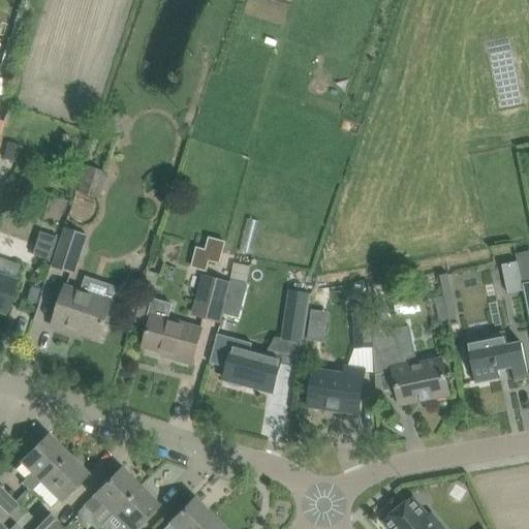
[(120,114),(107,117),(113,135),(123,132),(124,132),(120,114)]
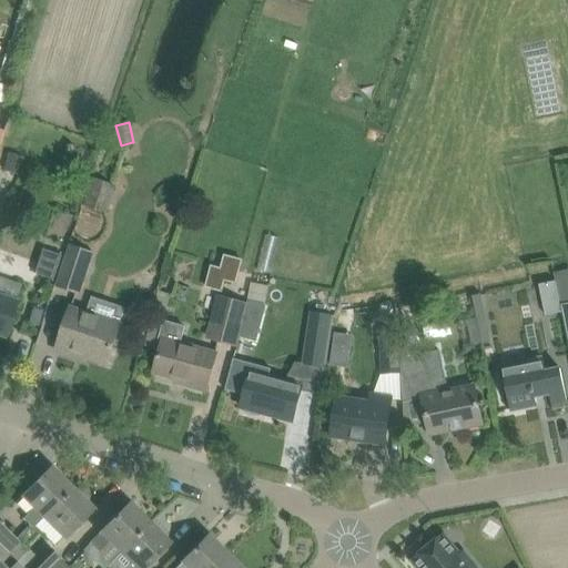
[(8,153),(3,170),(20,175),(24,158),(8,153)]
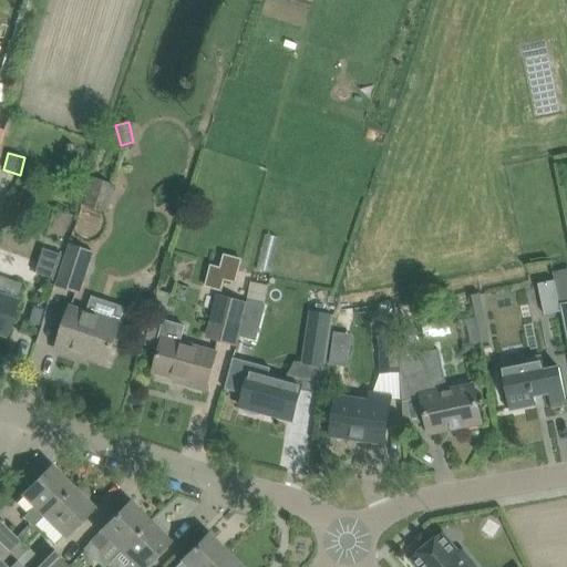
[(84,205),(107,213),(116,186),(94,177),(84,205)]
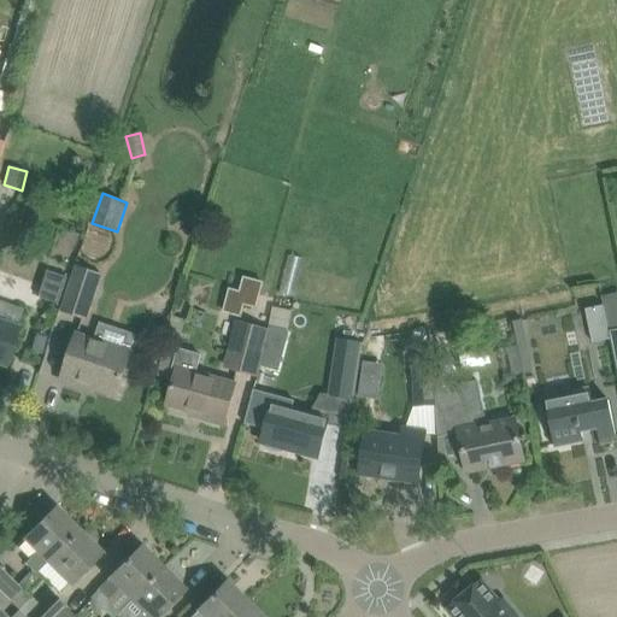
[(77,266),(63,311),(87,318),(101,275),(77,266)]
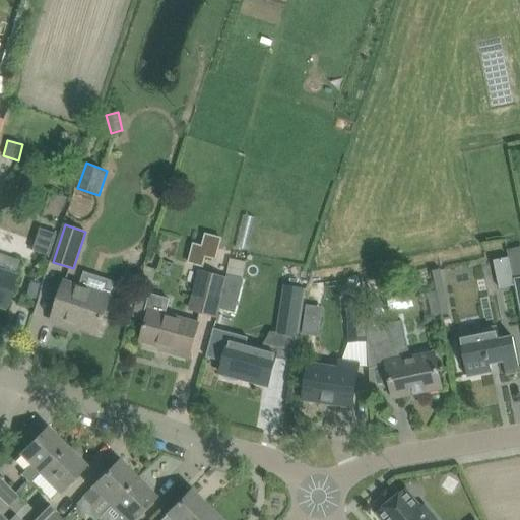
[(39,228),(31,250),(50,256),(57,234),(39,228)]
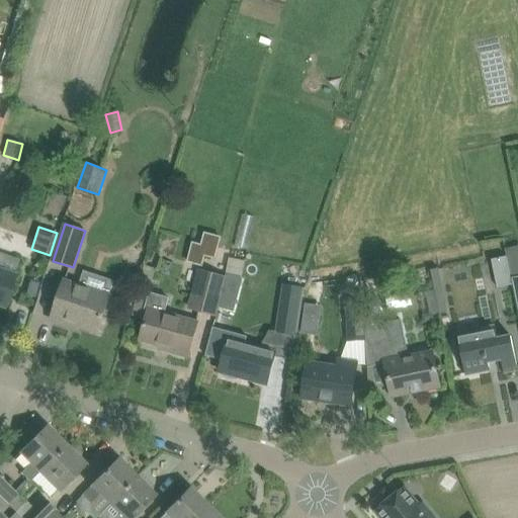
[(192,241),(187,262),(202,266),(205,256),(216,259),(222,237),(204,232),(201,244),(192,241)]
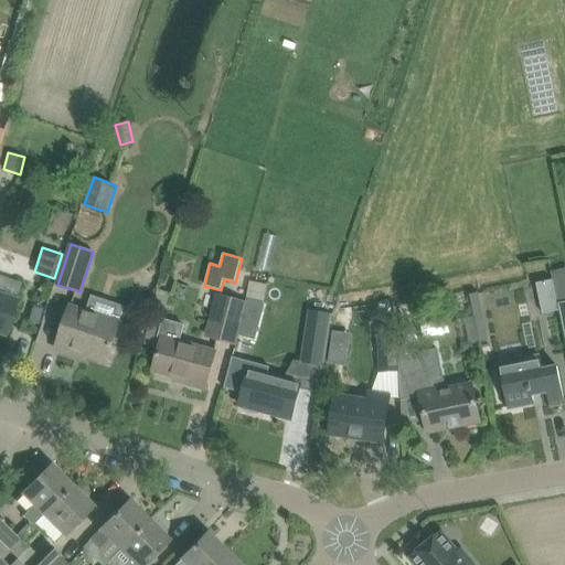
[(0,332),(6,334),(12,313),(17,300),(14,300),(17,292),(20,283),(0,275),(0,332)]
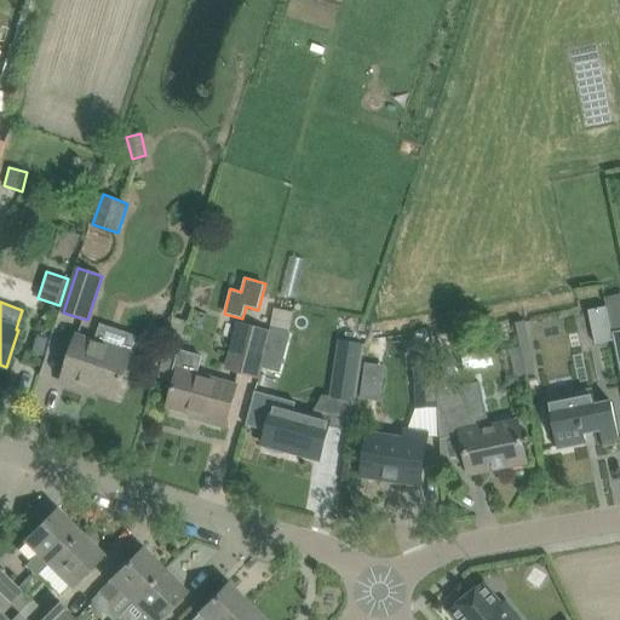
[(173,317),(166,342),(179,345),(187,321),(173,317)]
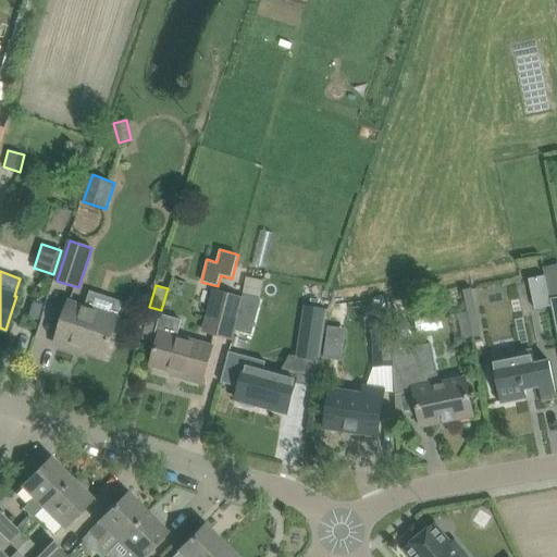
[(468,312),(460,313),(465,338),(473,337),(482,335),(472,288),(463,291),(468,312)]
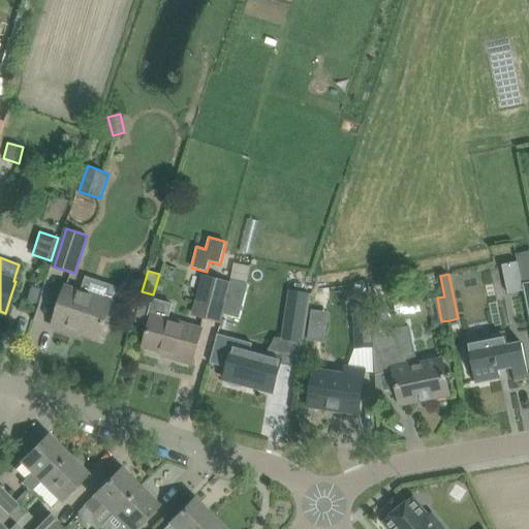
[(204,275),(193,314),(222,321),(224,314),(228,294),(232,282),(230,282),(204,275)]
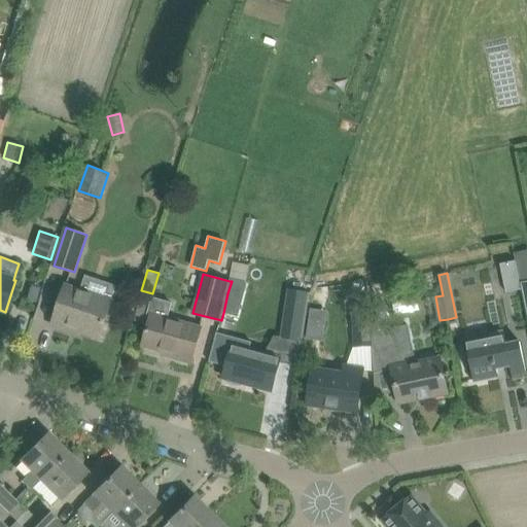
[(227,293),(223,313),(238,316),(246,282),(232,279),(232,281),(227,293)]
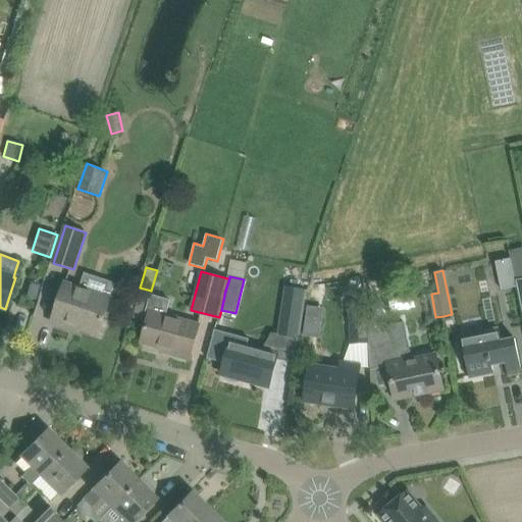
[(64,283),(58,303),(52,322),(71,328),(72,324),(100,333),(111,299),(64,283)]
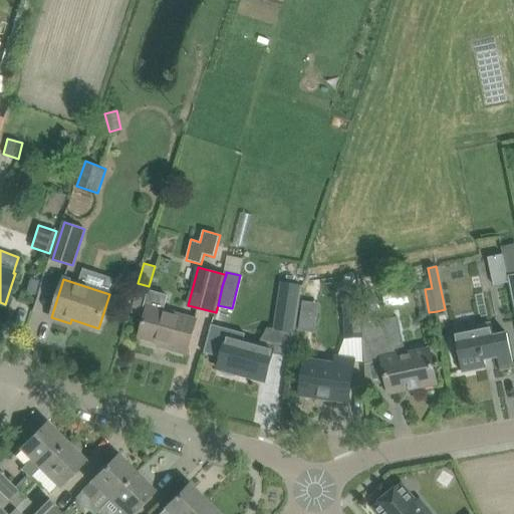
[(300,285),(282,282),(275,329),(293,332),(300,285)]
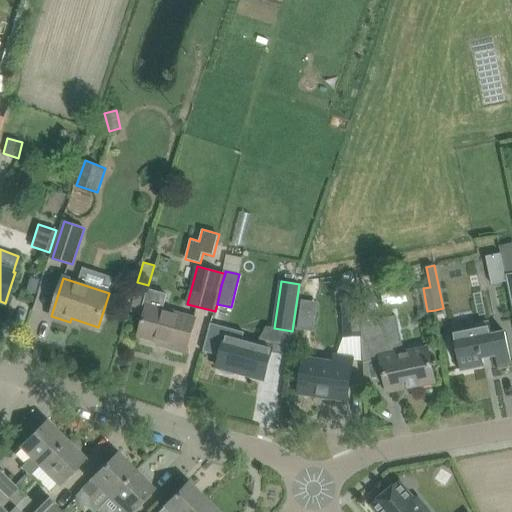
[(140,315),(144,317),(139,336),(166,343),(165,346),(187,352),(196,318),(163,309),(167,294),(147,289),(140,315)]
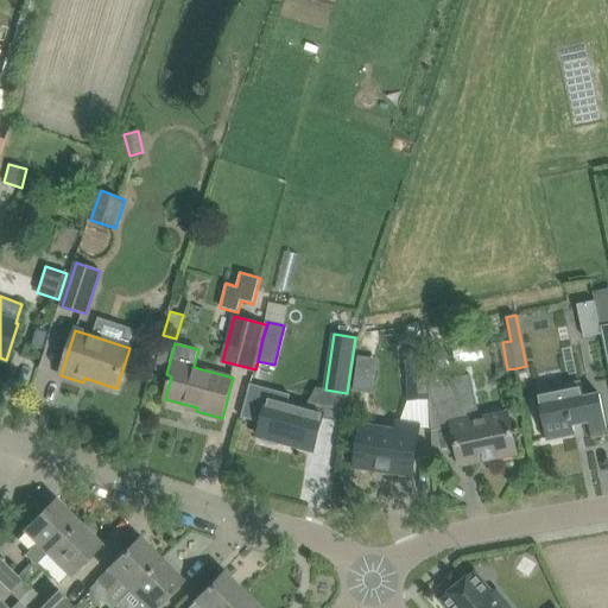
[(409,399),(430,398),(428,355),(406,356),(409,399)]
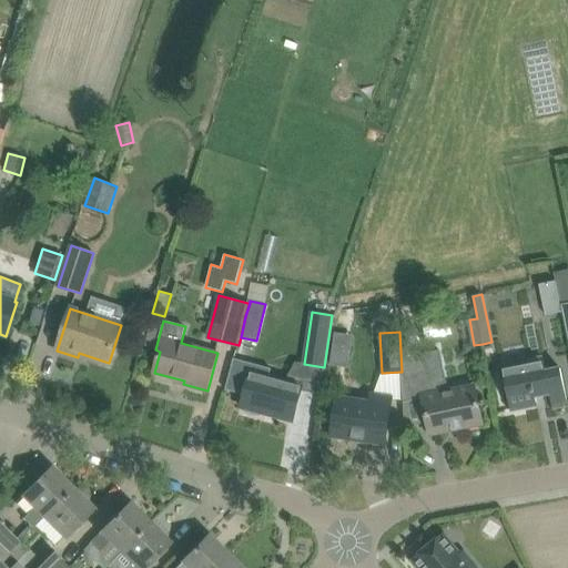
[(429,354),(403,359),(404,397),(422,393),(430,434),(483,424),(475,385),(443,392),(442,385),(436,386),(429,354)]
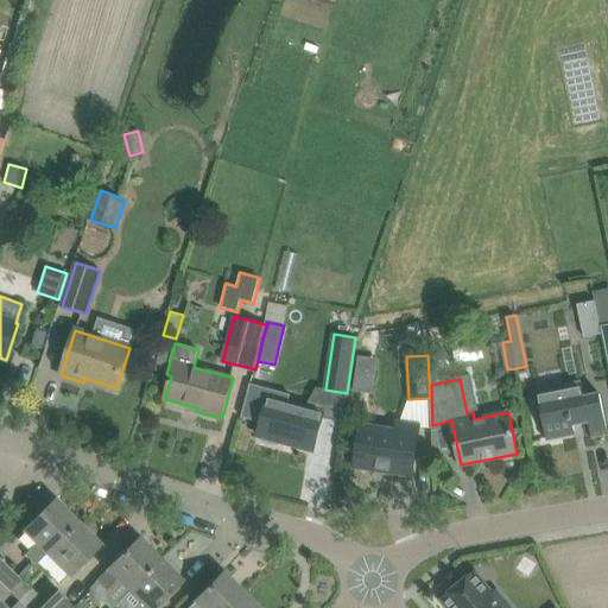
[(251,384),(241,416),(261,422),(258,435),(264,437),(263,439),(263,441),(265,442),(267,443),(270,444),(273,444),(276,445),(278,444),(279,441),(315,450),(321,428),(323,418),(325,412),(306,407),(287,403),(290,394),(251,384)]
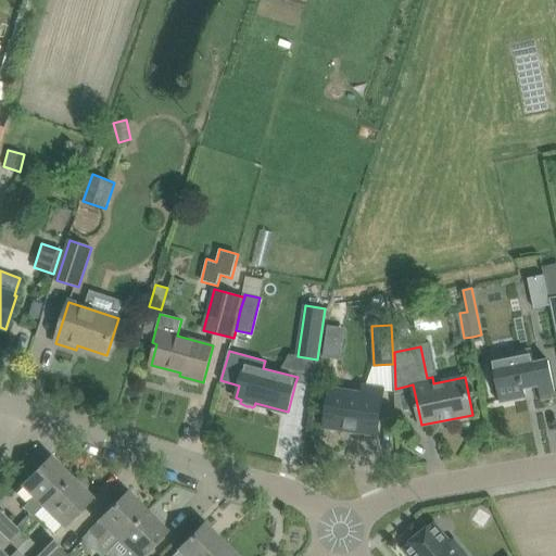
[(517,354),(492,359),(495,378),(500,400),(501,403),(527,397),(526,394),(525,390),(525,387),(538,383),(539,387),(541,401),(555,396),(555,393),(553,376),(550,363),(550,361),(535,363),(533,351),(517,354)]
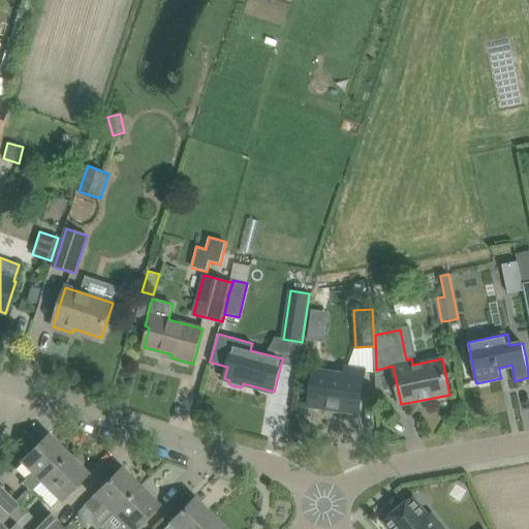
[(315,369),(312,385),(309,406),(359,413),(366,369),(348,367),(347,374),(315,369)]
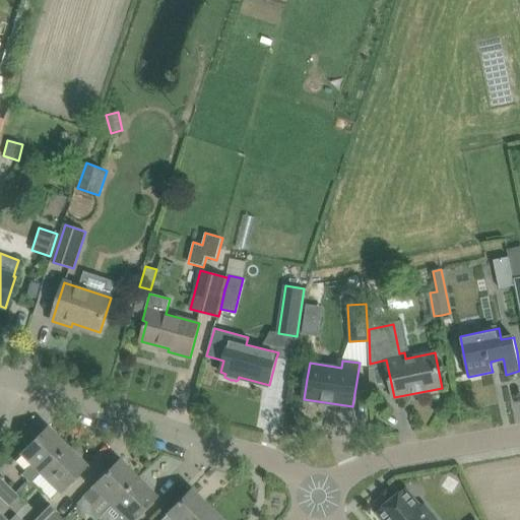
[(22,475),(30,483),(65,448),(46,429),(21,453),(34,465),(22,475)]
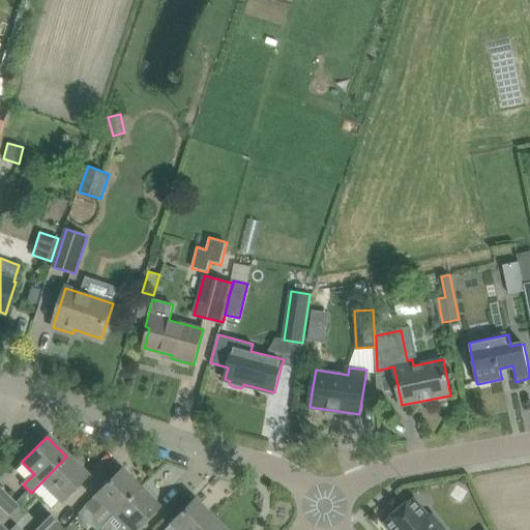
[(66,457),(31,493),(33,492),(51,508),(60,499),(62,501),(86,476),(66,457)]
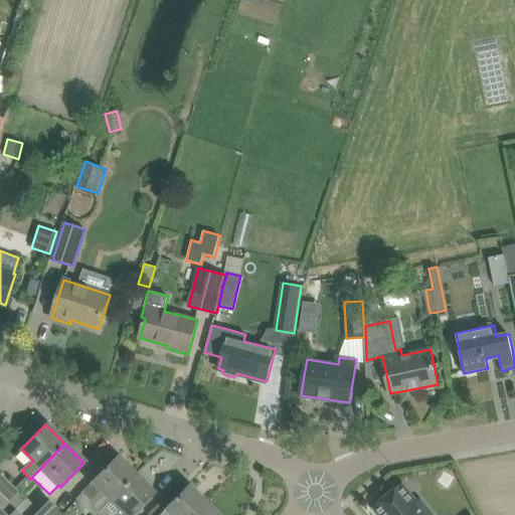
[(100,491),(110,500),(136,474),(117,456),(81,492),(91,500),(100,491)]
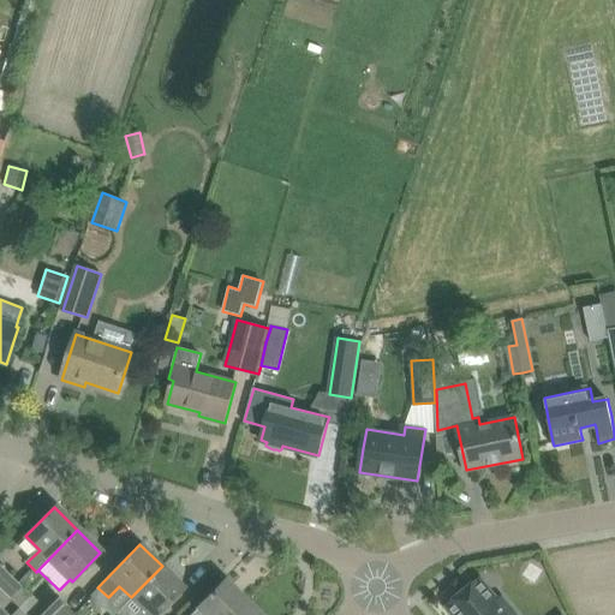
[(0,566),(0,589),(10,598),(21,586),(0,566)]
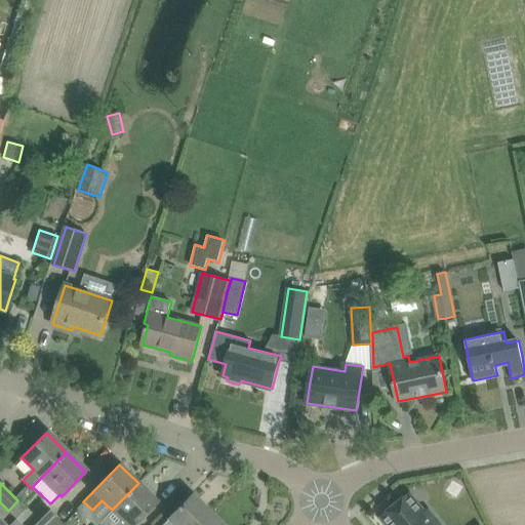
[(134,524),(157,502),(138,483),(112,510),(121,520),(115,524),(134,524)]
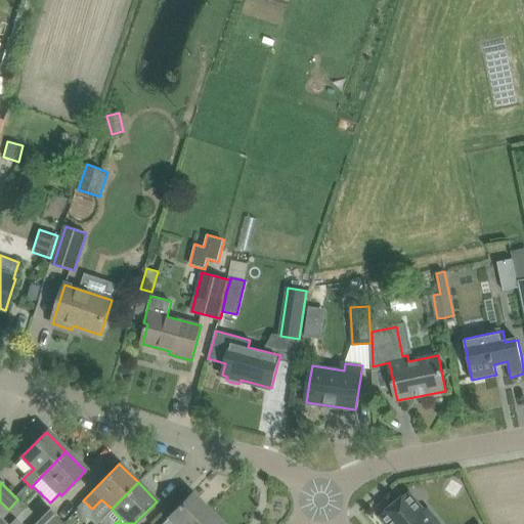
[(408,493),(382,516),(388,523),(440,523),(428,509),(424,512),(408,493)]
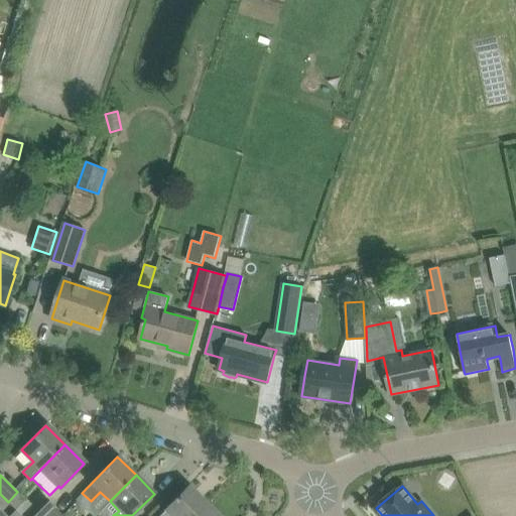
[(197,515),(208,506),(188,487),(159,515),(197,515)]
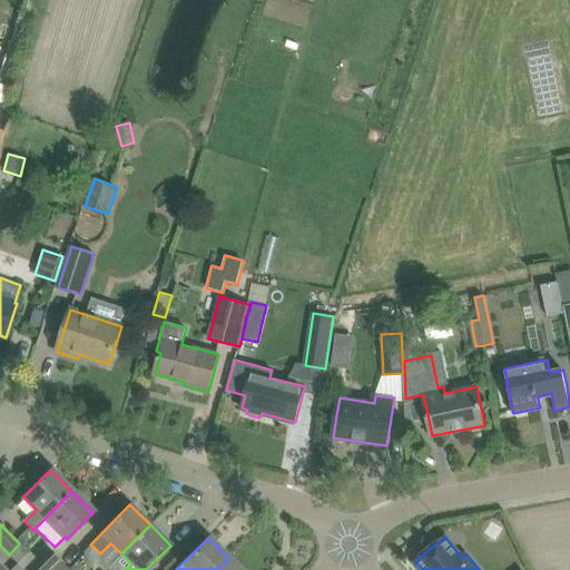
[(19,543),(9,554),(19,563),(29,552),(19,543)]
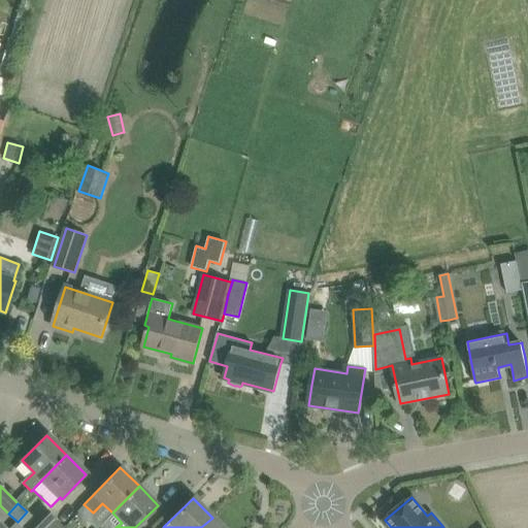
[(44,527),(56,518),(44,507),(24,527),(44,527)]
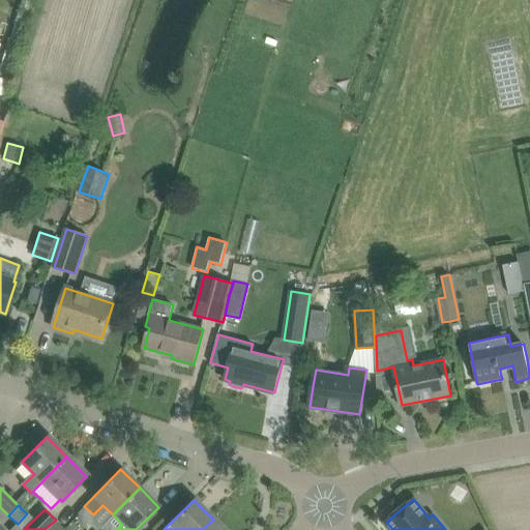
[(66,529),(56,520),(45,529),(66,529)]
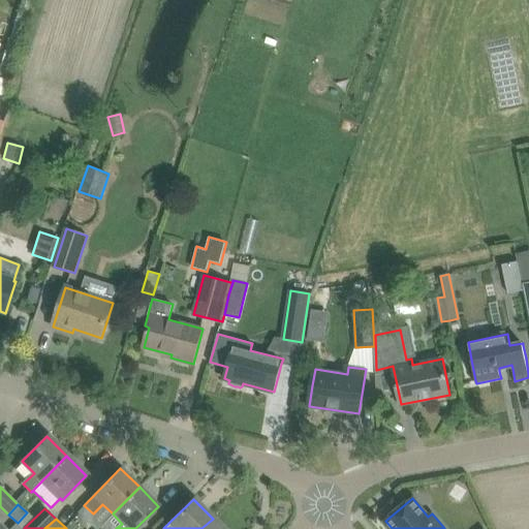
[(223,528),(213,519),(201,528),(223,528)]
